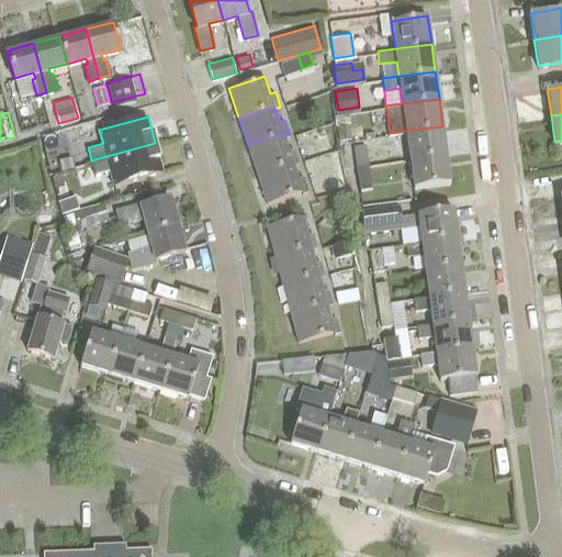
[(349,122),(336,124),(338,138),(350,137),(349,122)]
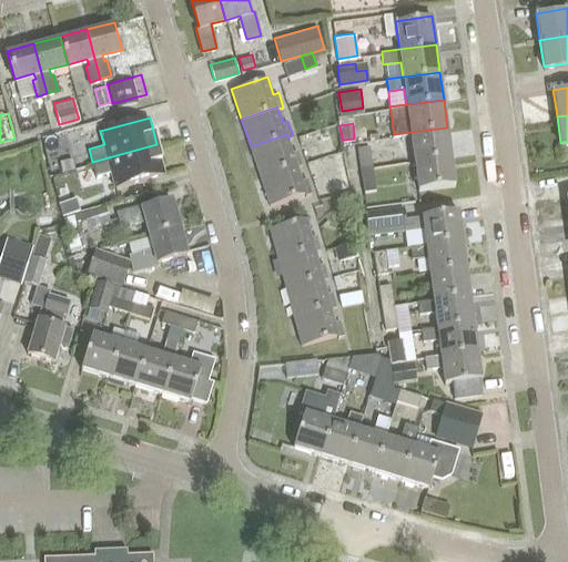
[(411,132),(414,160),(450,154),(447,128),(411,132)]
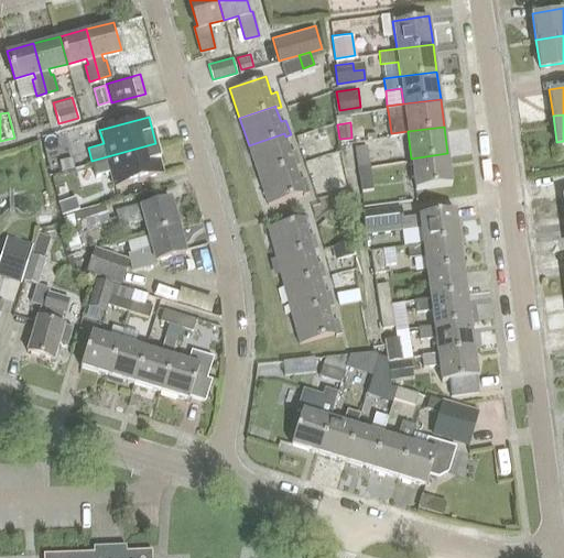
[(249,145),(249,148),(258,174),(294,162),(295,164),(300,162),(295,148),(290,150),(285,137),(284,133),(249,145)]
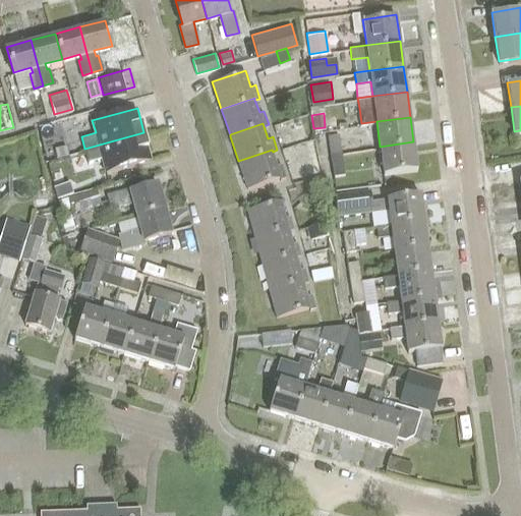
[(304,126),(292,130),(296,142),(308,138),(304,126)]
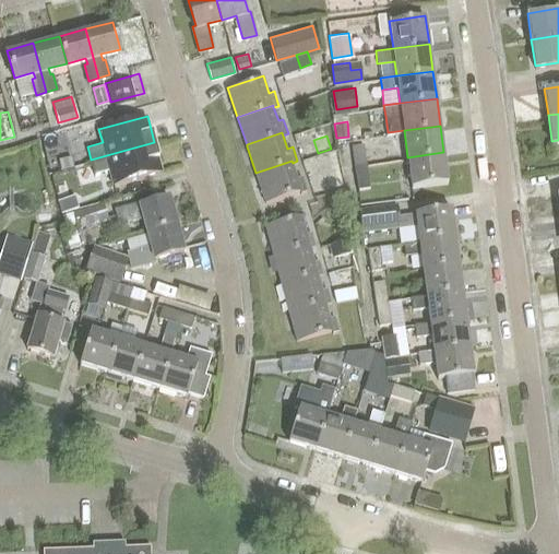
[(113,181),(162,168),(154,142),(91,160),(94,172),(109,168),(113,181)]
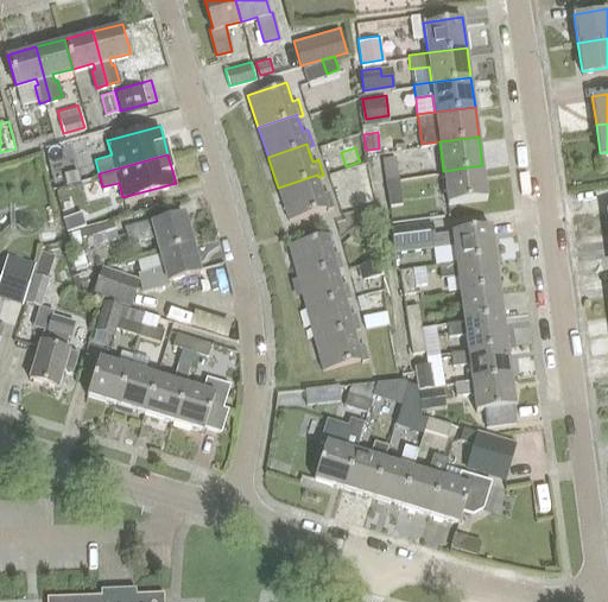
[(382,157),(386,179),(398,178),(394,154),(382,157)]
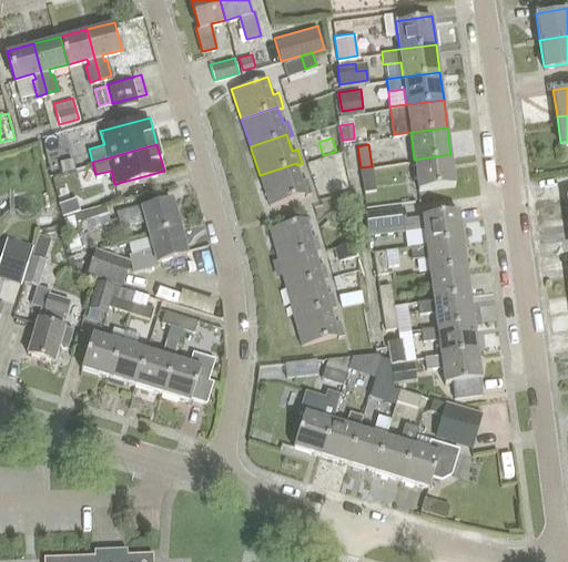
[(336,153),(323,157),(326,169),(340,163),(336,153)]
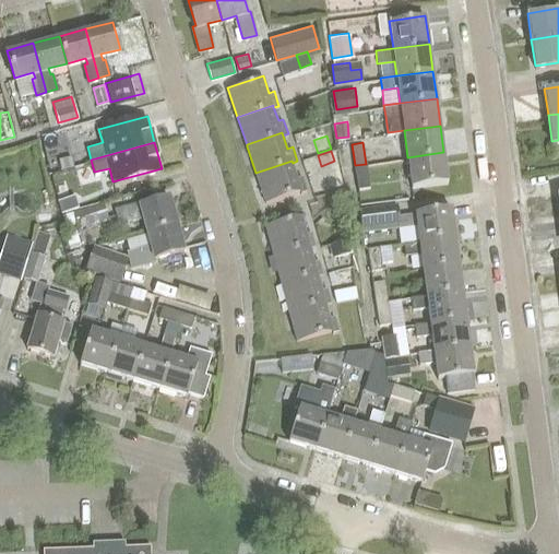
[(448,180),(443,152),(407,157),(412,185),(448,180)]
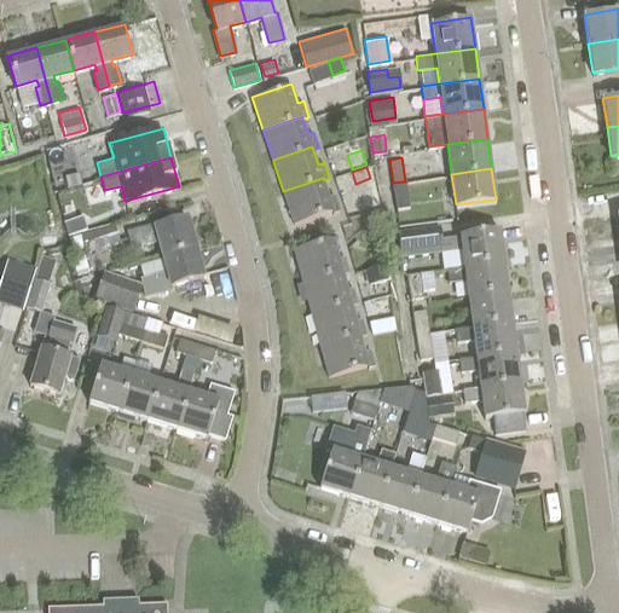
[(79,172),(64,175),(67,186),(81,183),(79,172)]
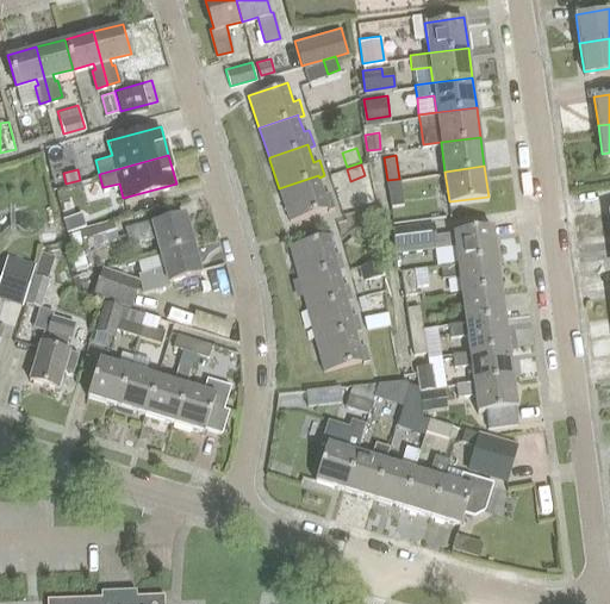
[(319,178),(318,175),(279,188),(290,218),(327,205),(328,209),(335,206),(329,190),(324,192),(319,178)]
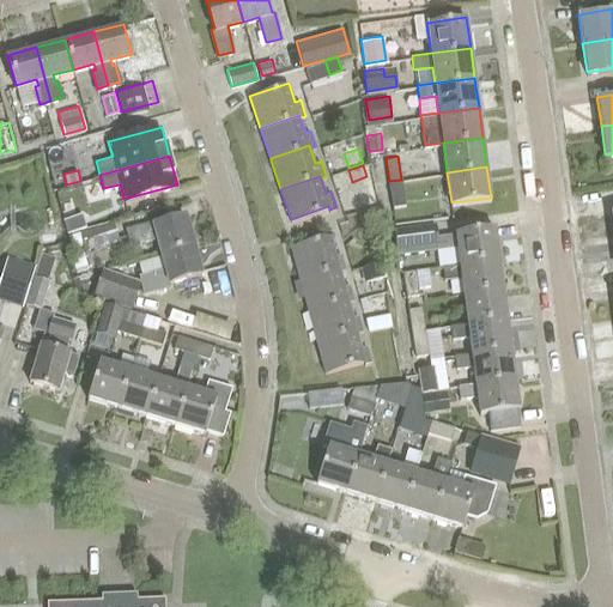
[(401,180),(389,181),(393,205),(405,204),(401,180)]
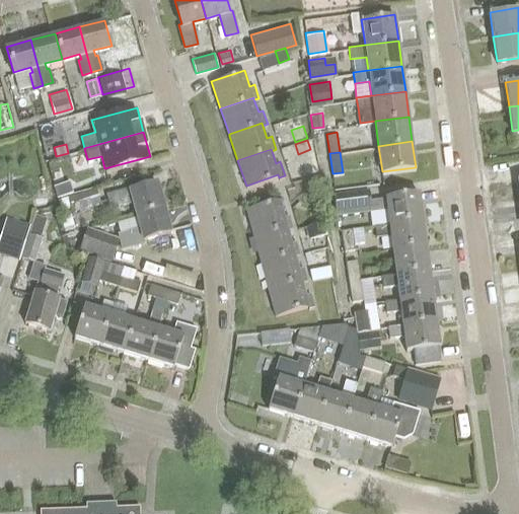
[(68,178),(53,182),(57,194),(72,190),(68,178)]
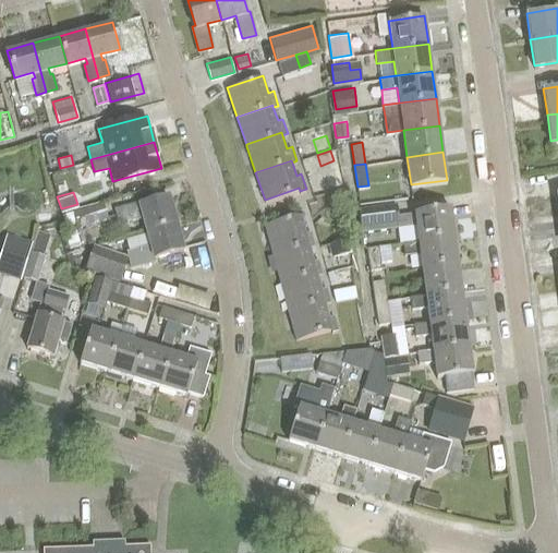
[(142,215),(146,229),(176,221),(168,195),(140,203),(138,201),(114,207),(119,221),(142,215)]
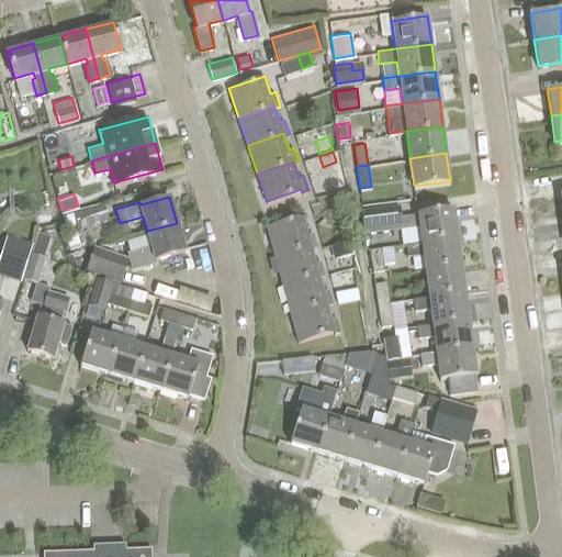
[(72,211),(77,227),(108,219),(103,202),(72,211)]
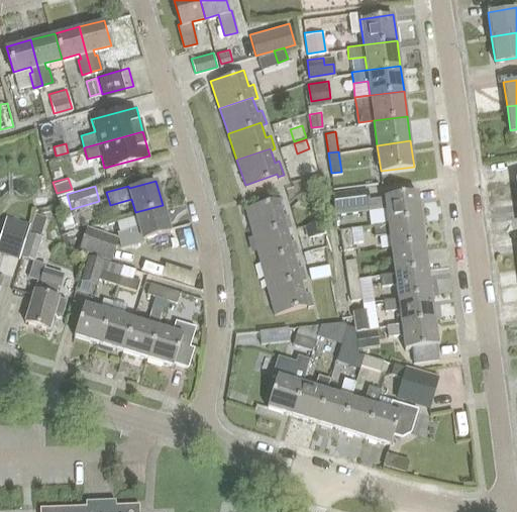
[(417,191),(369,197),(368,187),(331,192),(334,210),(369,205),(369,209),(385,207),(387,221),(420,216),(417,191)]
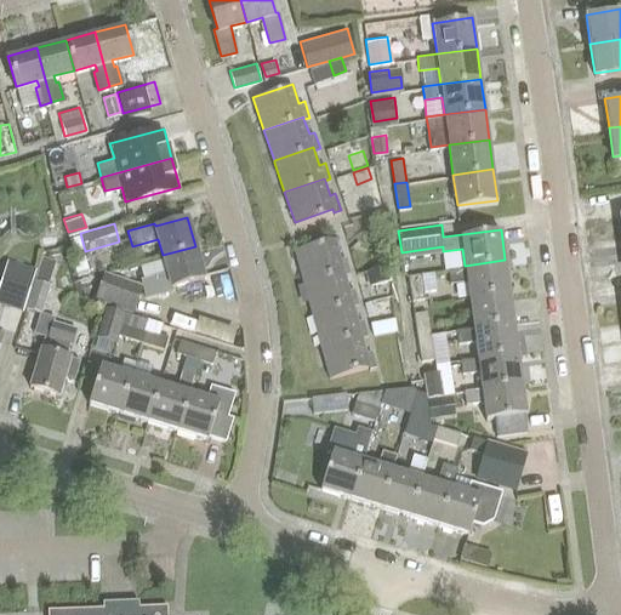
[(343,271),(345,273),(349,272),(346,255),(340,257),(335,238),(295,249),(303,282),(343,271)]
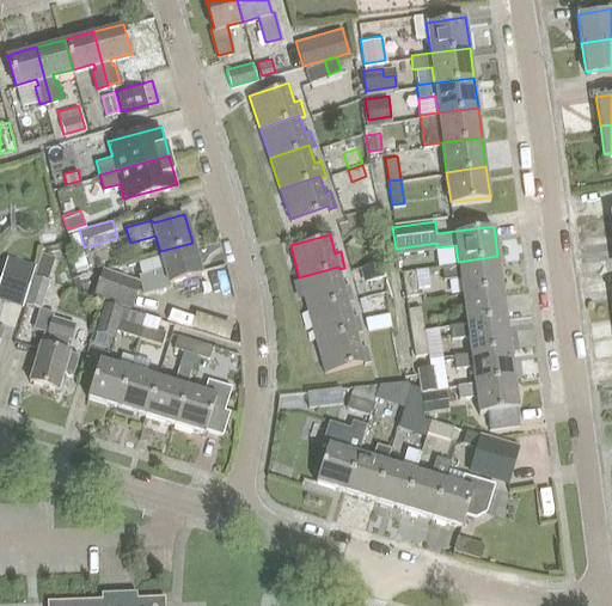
[(201,271),(193,243),(160,251),(164,268),(139,275),(141,282),(144,291),(170,283),(169,280),(201,271)]
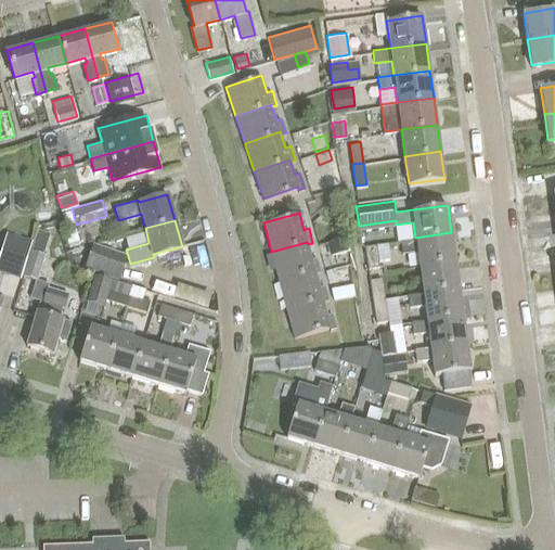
[(42,252),(50,230),(37,227),(30,247),(42,252)]
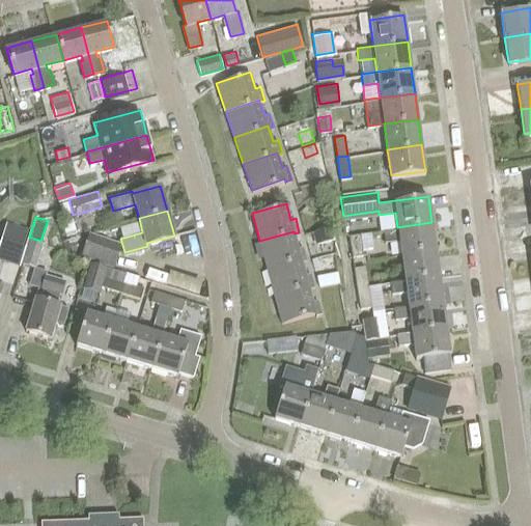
[(6,220),(0,239),(0,258),(20,265),(30,228),(6,220)]
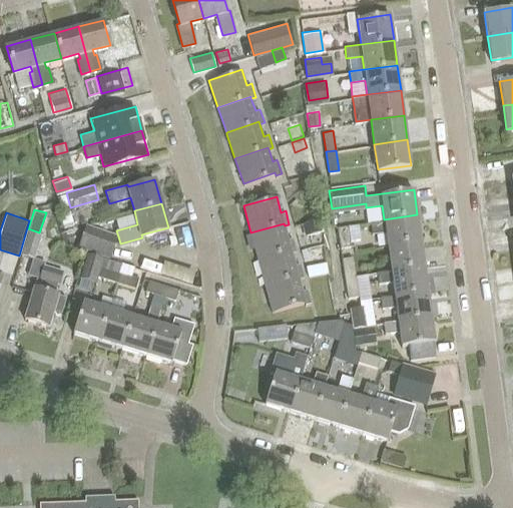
[(388,244),(421,239),(417,214),(384,219),(371,221),(372,232),(386,230),(388,244)]
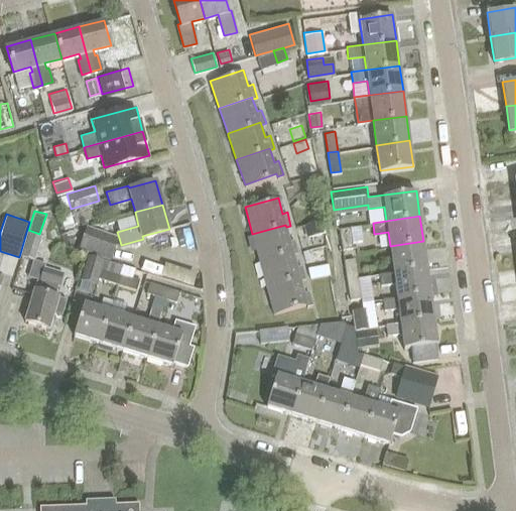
[(319,219),(306,222),(309,234),(323,231),(319,219)]
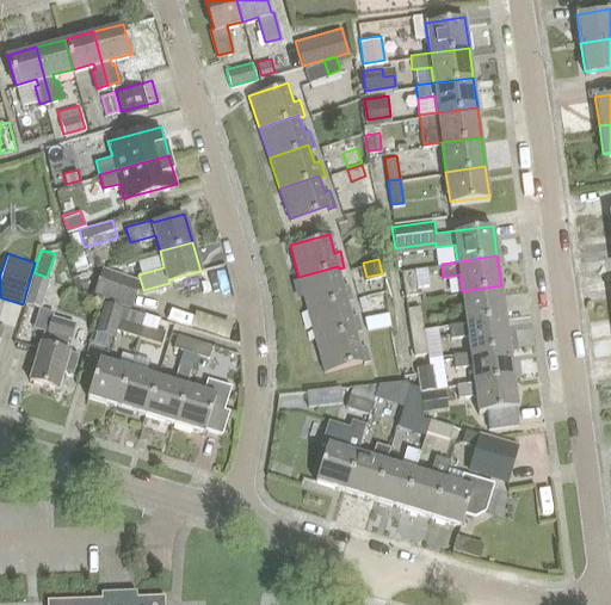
[(103,265),(92,290),(130,307),(141,282),(103,265)]
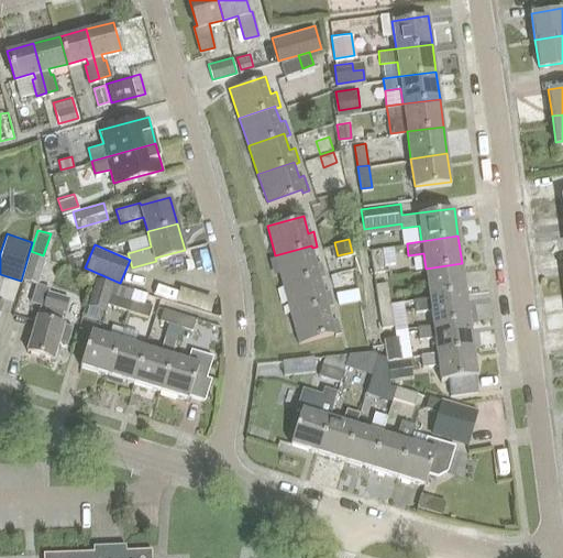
[(316,261),(312,248),(311,245),(275,255),(283,284),(319,274),(320,276),(324,275),(321,260),(316,261)]
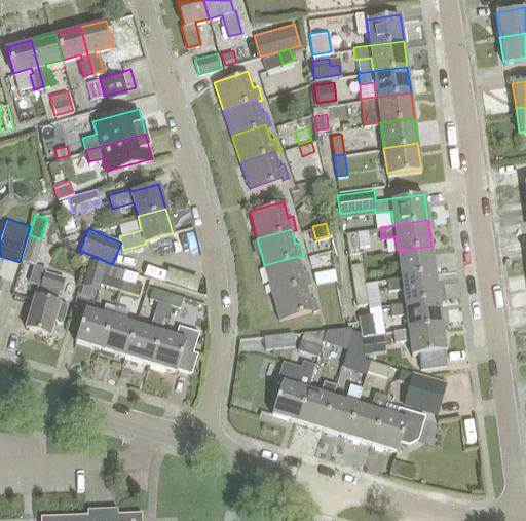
[(360,251),(359,242),(357,230),(345,231),(348,253),(360,251)]
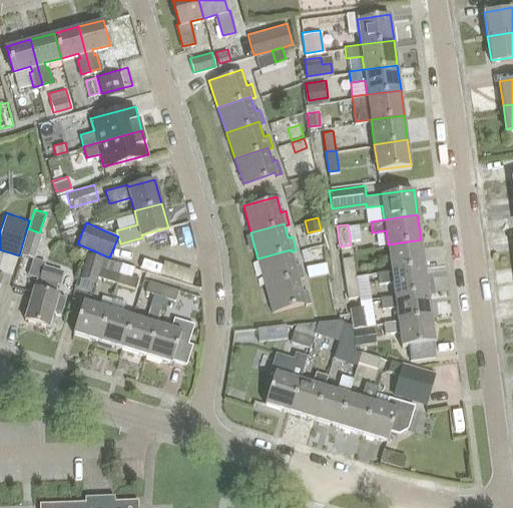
[(20,252),(34,257),(41,233),(39,232),(28,228),(20,252)]
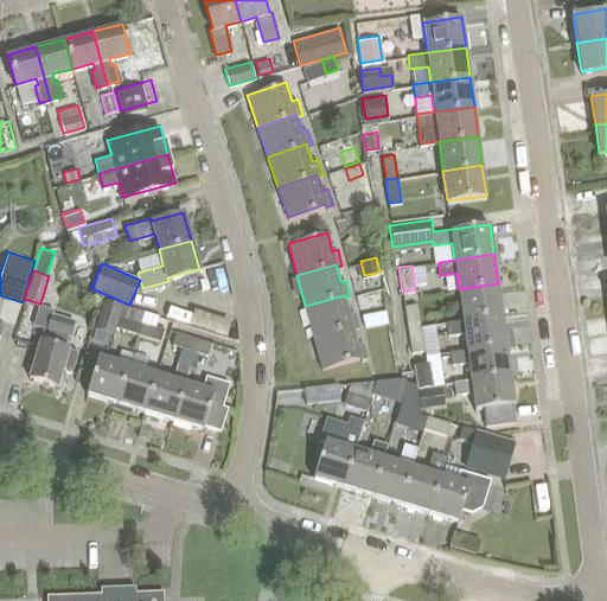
[(459,289),(462,319),(502,314),(498,283),(459,289)]
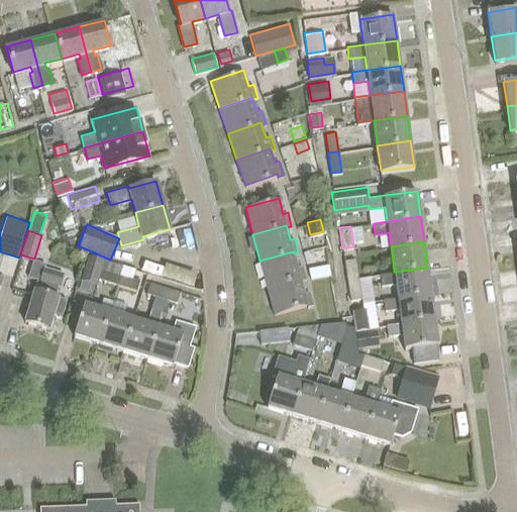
[(297,266),(294,253),(293,251),(260,261),(267,286),(300,277),(301,280),(306,279),(302,265),(297,266)]
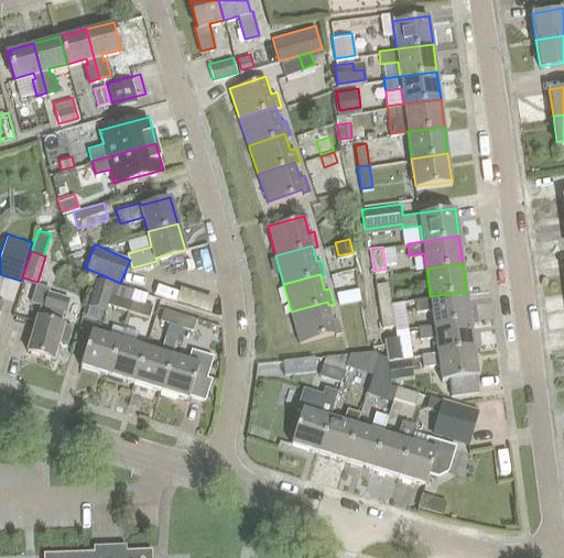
[(112,284),(95,280),(88,302),(105,307),(107,302),(128,308),(131,297),(129,296),(132,287),(112,281),(112,284)]
